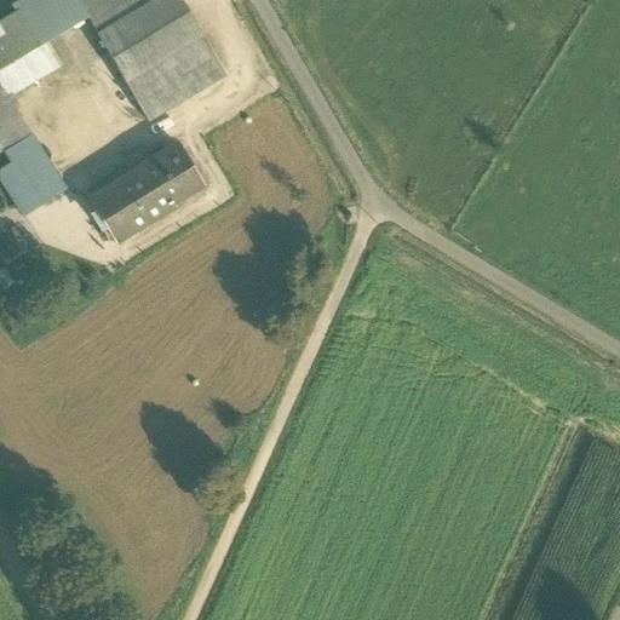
[(0,70),(0,115),(13,108),(7,98),(62,67),(47,44),(87,19),(76,0),(21,0),(11,6),(16,15),(17,15),(39,49),(0,70)]
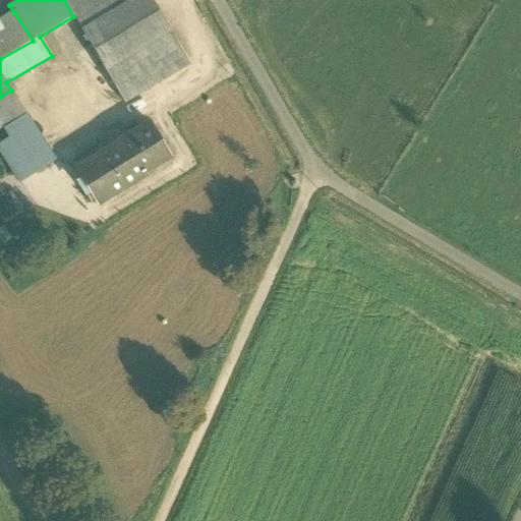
[(64,0),(73,16),(81,30),(130,0),(64,0)]
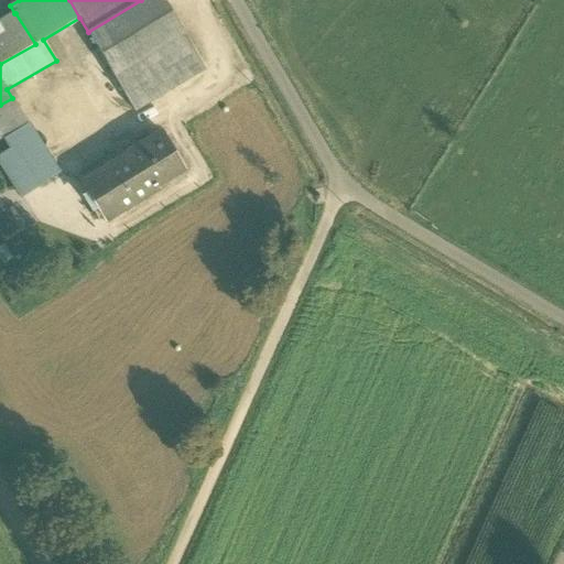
[(182,35),(160,0),(141,0),(88,32),(114,77),(182,35)]
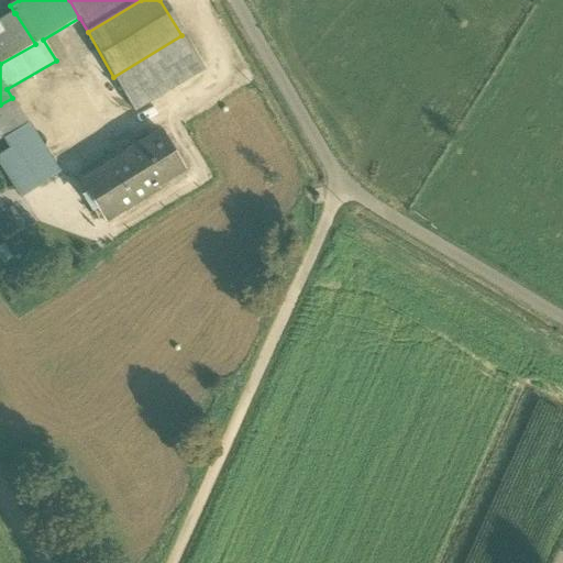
[(0,22),(0,64),(35,44),(15,13),(14,13),(0,22)]
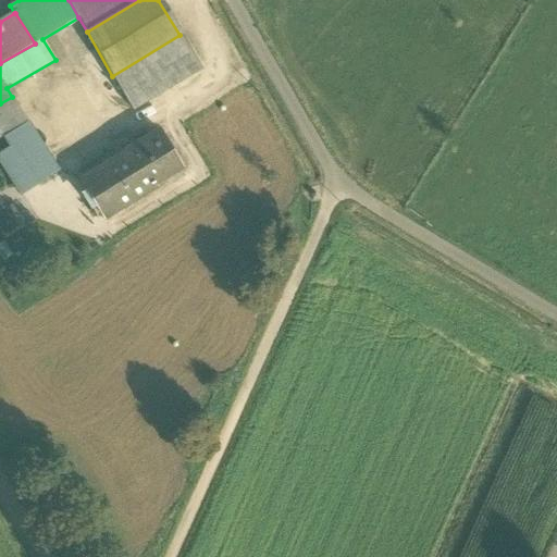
[(199,69),(180,35),(112,76),(133,110),(199,69)]
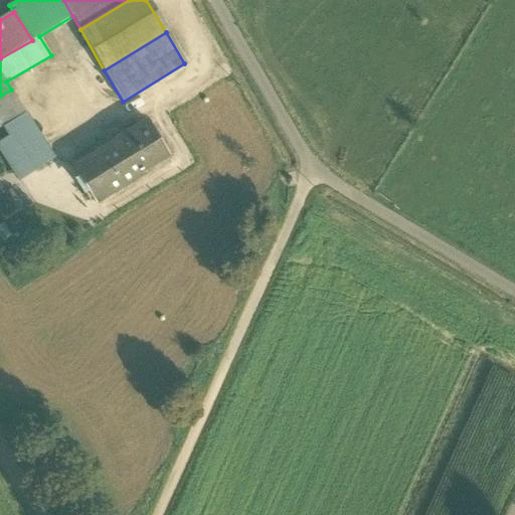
[(53,158),(11,90),(0,96),(0,120),(32,172),(53,158)]
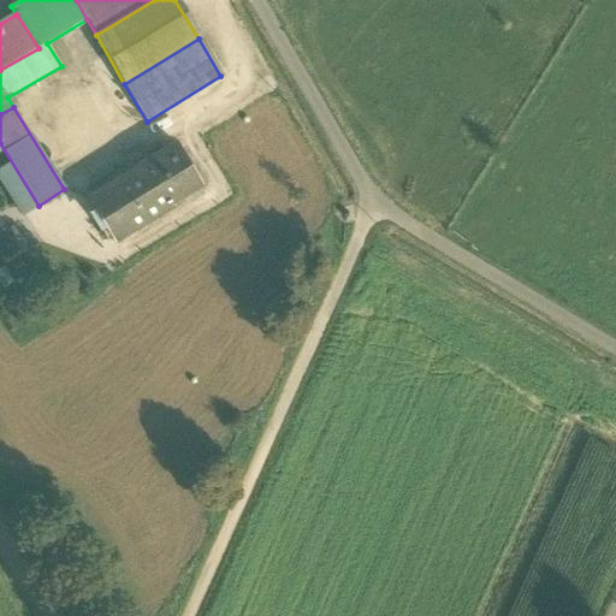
[(89,200),(114,241),(161,212),(159,209),(200,184),(177,144),(140,167),(141,169),(89,200)]
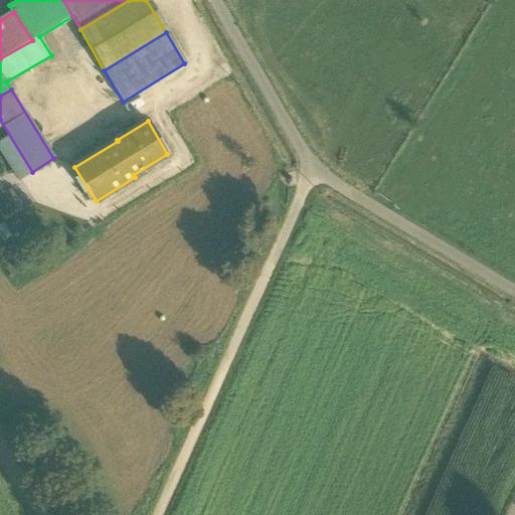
[(0,207),(5,214),(16,206),(0,183),(0,207)]
